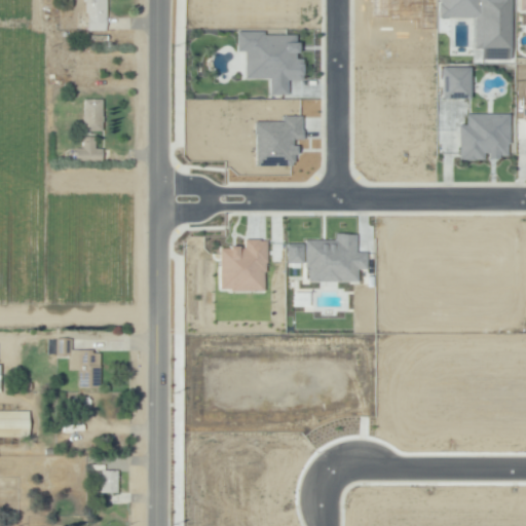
[(107,0),(108,28),(88,29),(87,0),(107,0)]
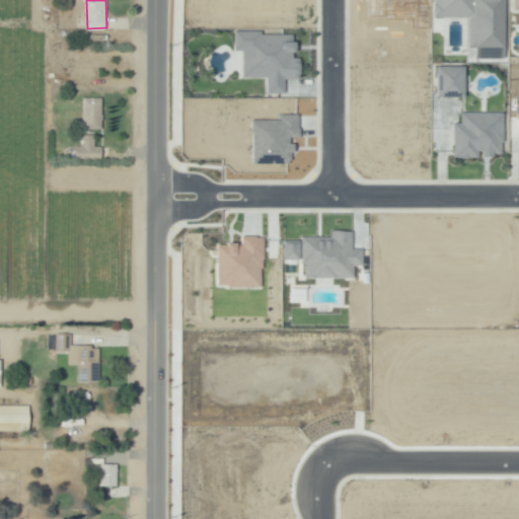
[(504,58),(502,0),(431,0),(432,18),(466,17),(467,46),(472,46),(473,59),(504,58)]
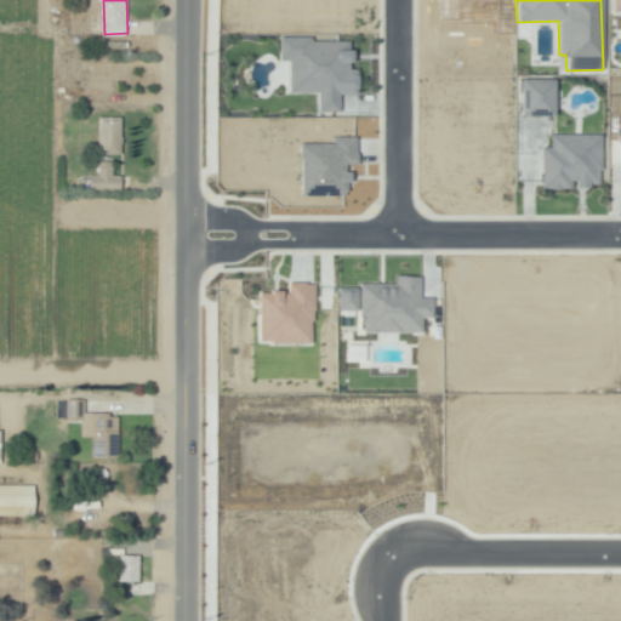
[(288,92),(315,92),(315,112),(339,112),(339,95),(357,95),(357,69),(349,69),(349,41),(311,41),(311,36),(278,36),(278,60),(288,60),(288,92)]
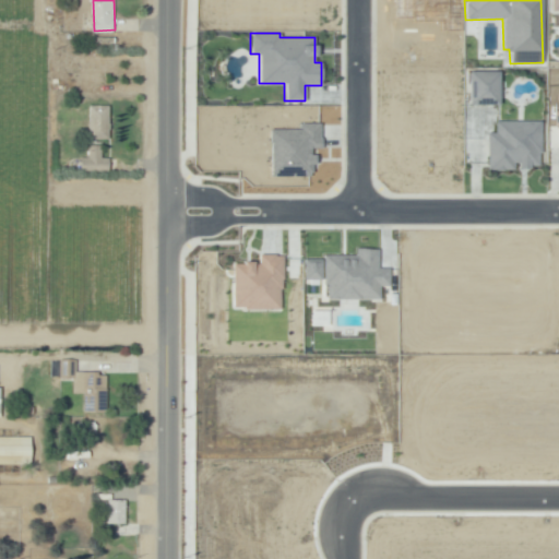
[(497,71),(467,71),(467,105),(498,104),(497,71)]
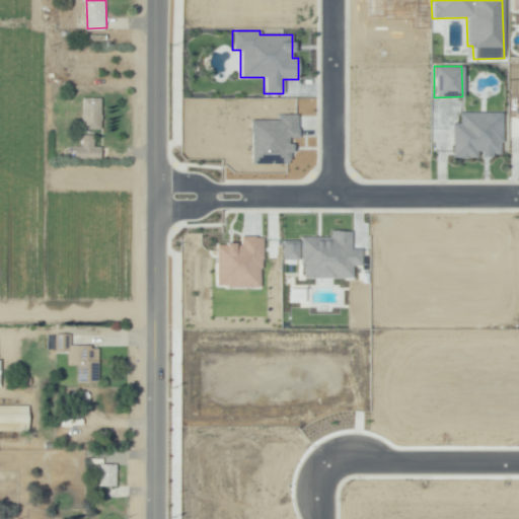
[(102,129),(84,129),(84,96),(101,95),(102,129)]
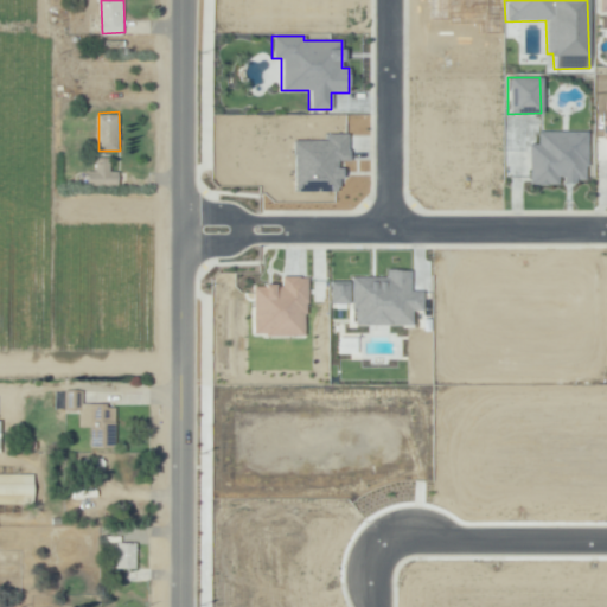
[(528,144),(528,185),(558,185),(558,181),(586,181),(586,132),(537,131),(537,144),(528,144)]
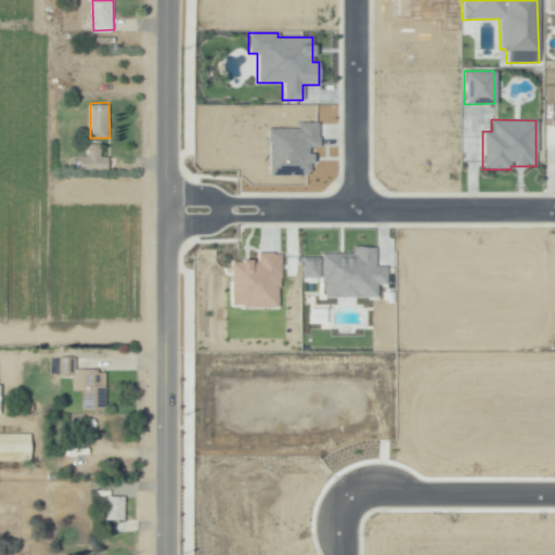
[(318,121),(297,121),(297,128),(267,128),(268,175),(309,175),(309,147),(318,147),(318,121)]
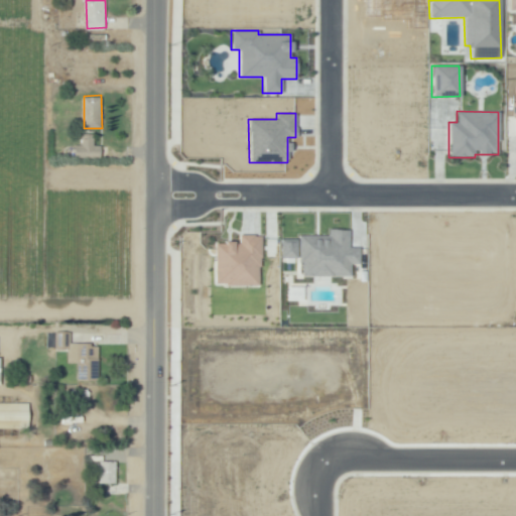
[(95,132),(94,144),(102,144),(102,156),(75,156),(75,145),(82,145),(82,132),(95,132)]
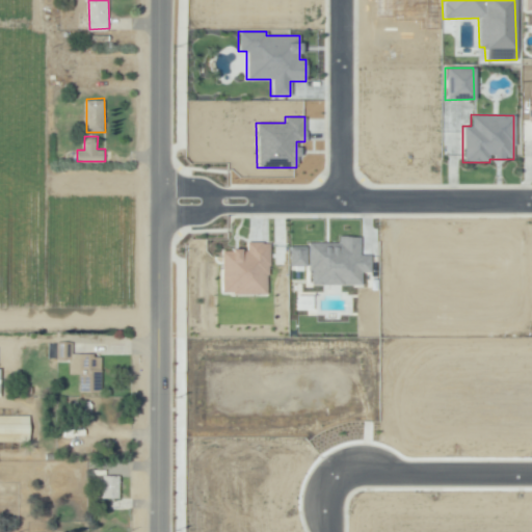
[(310,285),(361,285),(361,272),(369,272),(369,255),(358,255),(358,236),(338,236),(338,242),(306,242),(306,246),(289,246),(289,266),(310,266),(310,285)]
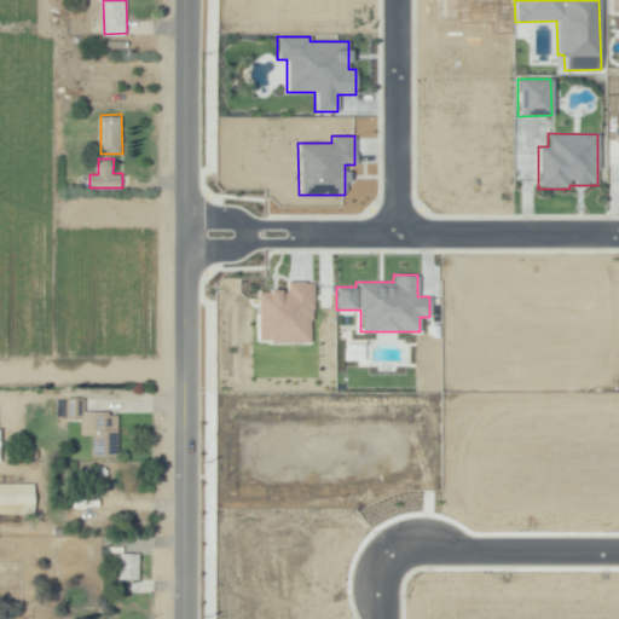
[(256,341),(311,342),(311,282),(285,282),(285,290),(256,290),(256,341)]
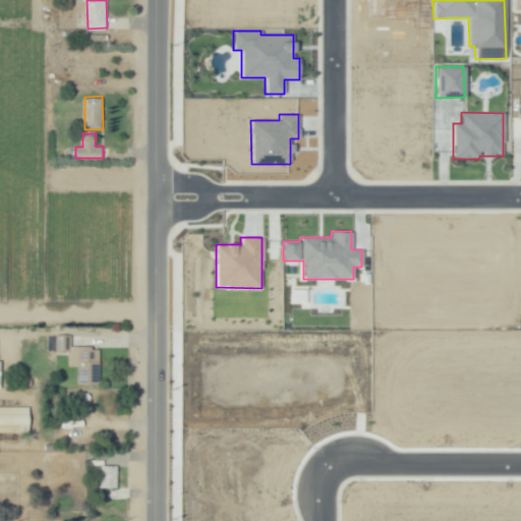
[(289,303),(300,303),(300,308),(308,308),(308,289),(289,289),(289,303)]
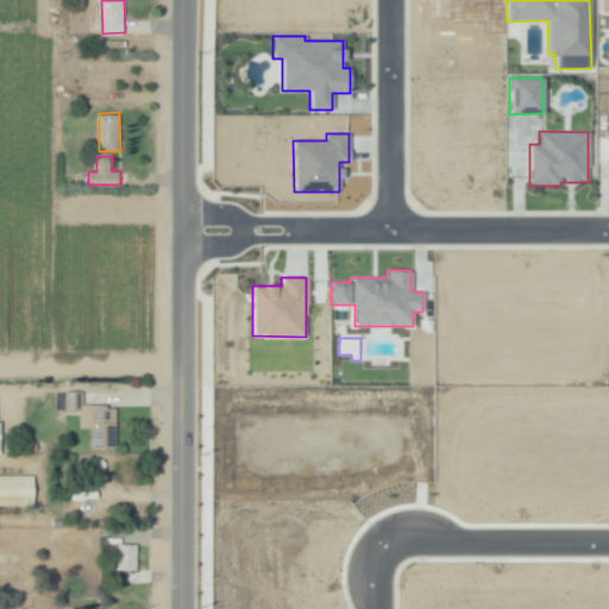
[(85,391),(85,403),(108,403),(108,408),(118,408),(119,444),(113,444),(113,451),(92,451),(92,437),(86,437),(86,428),(80,428),(81,412),(68,412),(68,391),(85,391)]
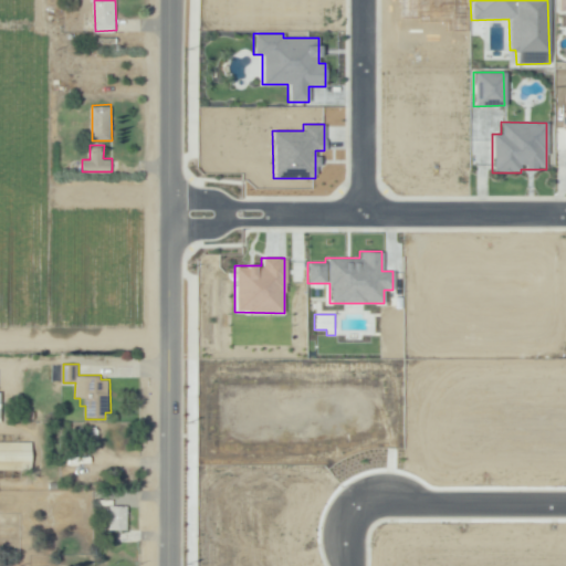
[(0,440),(31,440),(32,469),(0,469),(0,440)]
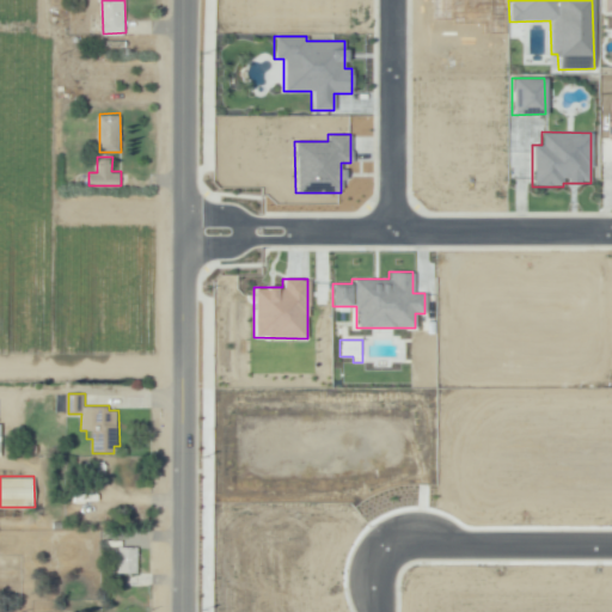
[(139,548),(139,574),(116,574),(116,548),(139,548)]
